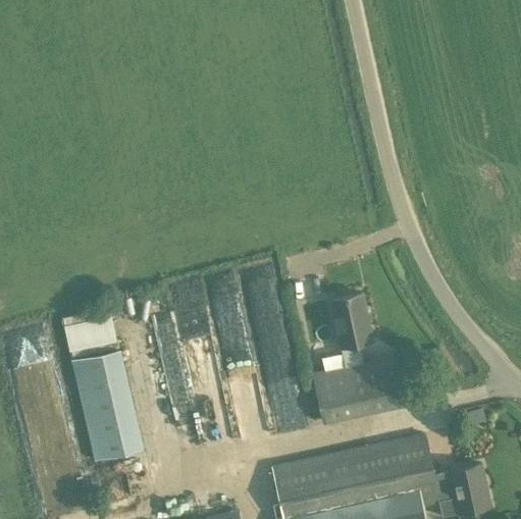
[(215,286),(218,304),(240,301),(238,282),(215,286)]
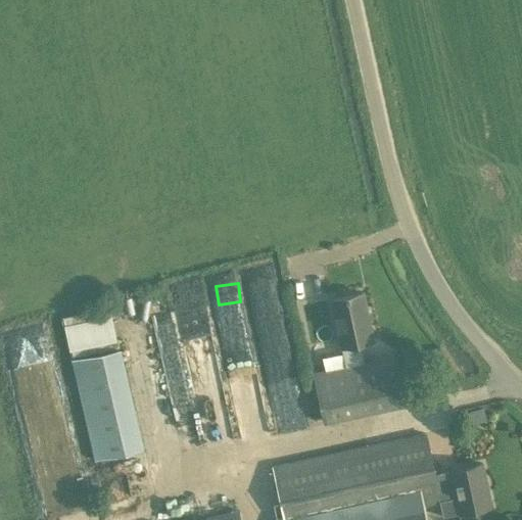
[(334,300),(349,368),(313,376),(324,426),(408,408),(396,358),(367,365),(363,344),(377,341),(366,293),(334,300)]
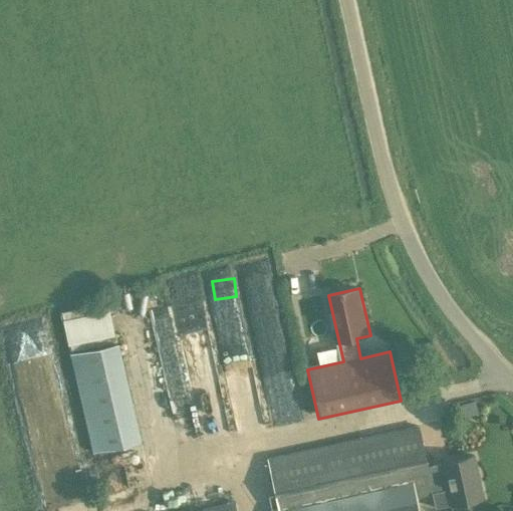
[(114,305),(61,315),(68,347),(120,338),(114,305)]
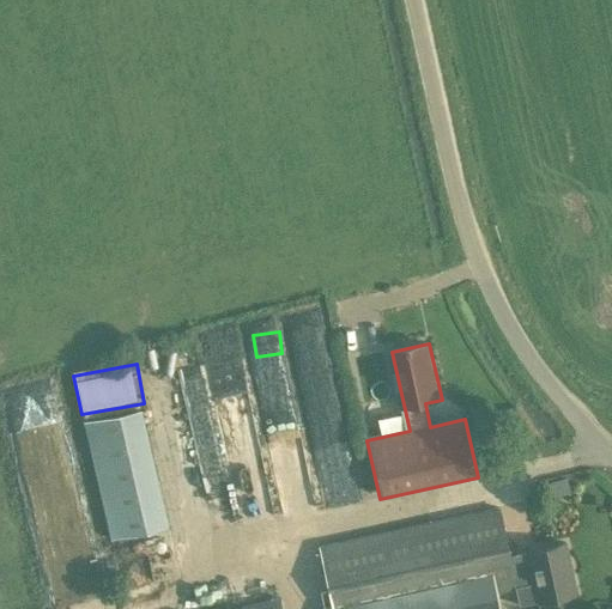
[(139,409),(84,424),(113,541),(169,528),(139,409)]
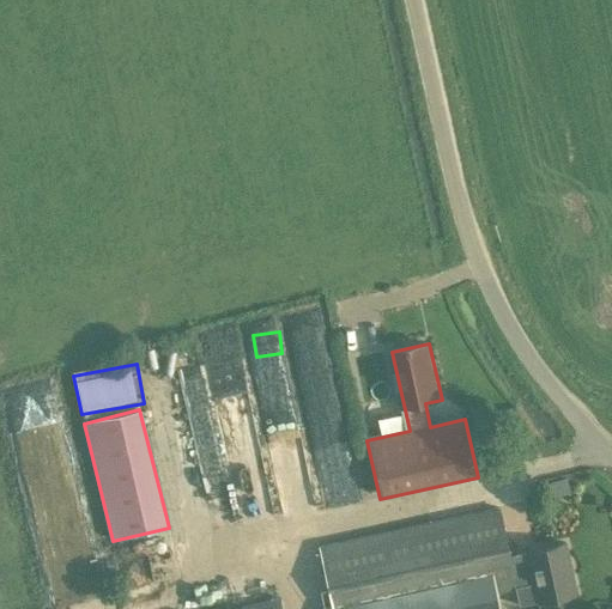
[(313,511),(300,426),(274,430),(288,515),(313,511)]
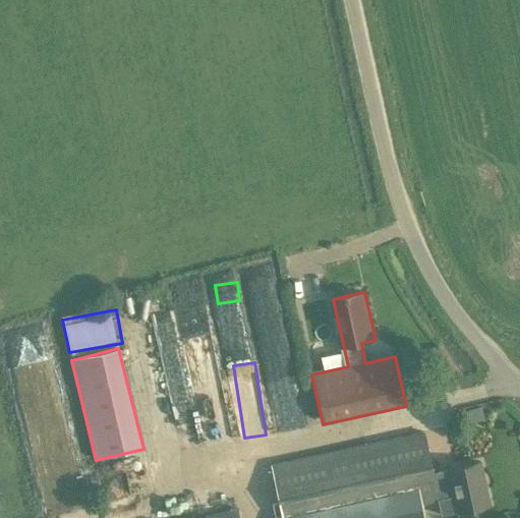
[(490,508),(480,464),(449,471),(449,472),(435,475),(423,425),(404,429),(406,437),(271,466),(282,517),(425,517),(423,507),(439,504),(442,517),(447,517),(456,515),(456,516),(458,516),(458,517),(476,517),(475,511),(490,508)]
